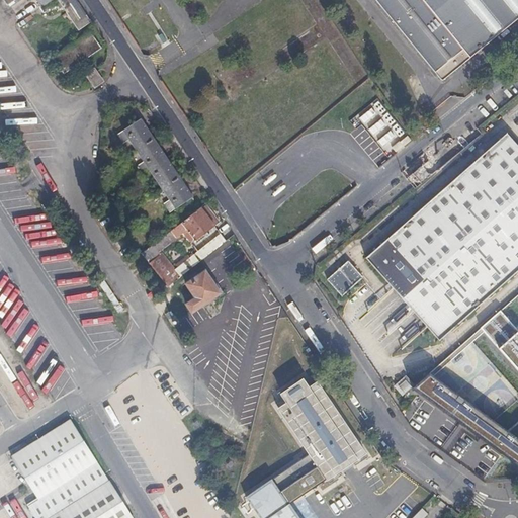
[(2,0),(6,5),(14,0),(37,0),(41,5),(49,0),(57,0),(78,30),(90,21),(76,0),(2,0)]
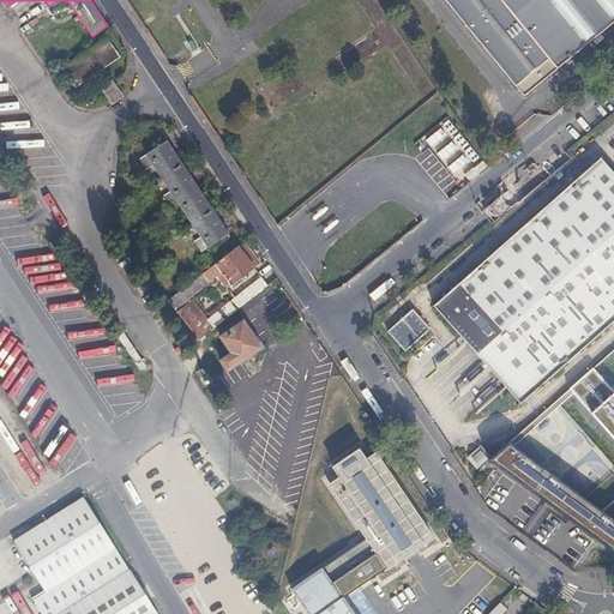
[(613,0),(447,0),(523,91),(527,90),(613,18),(613,0)]
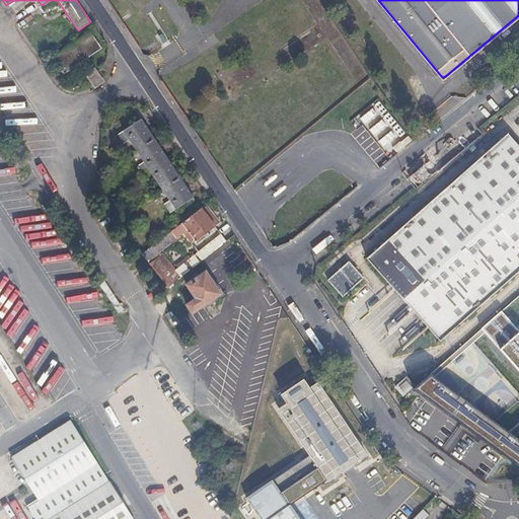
[(53,58),(64,74),(100,48),(90,31),(53,58)]
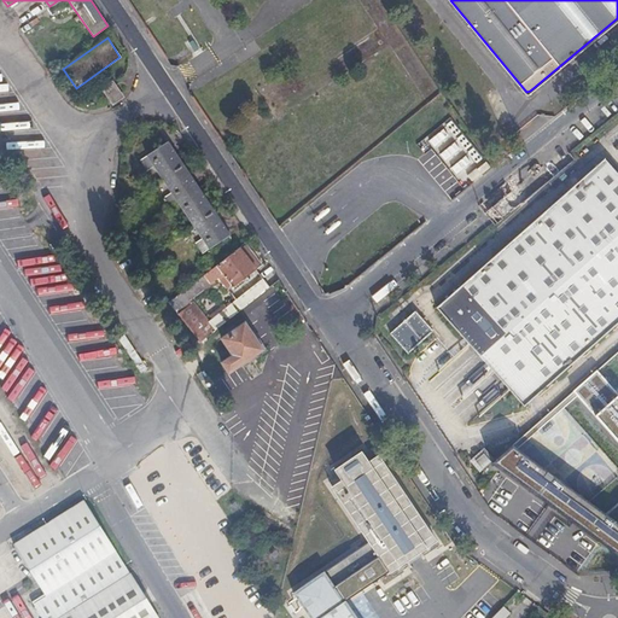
[(106,91),(114,101),(121,95),(115,86),(106,91)]
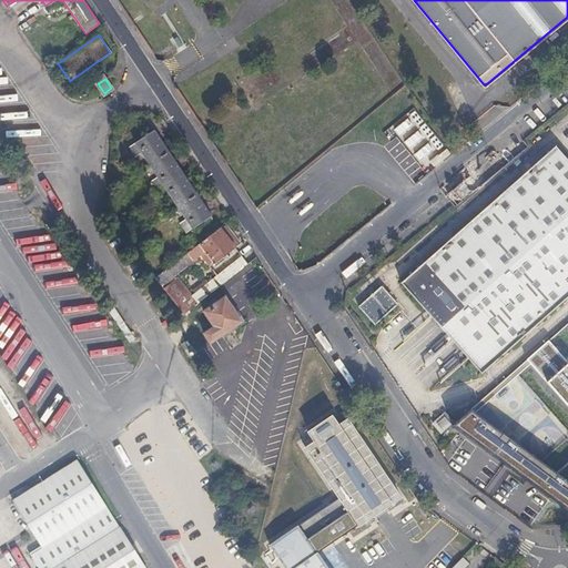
[(424,172),(440,160),(409,117),(393,129),(424,172)]
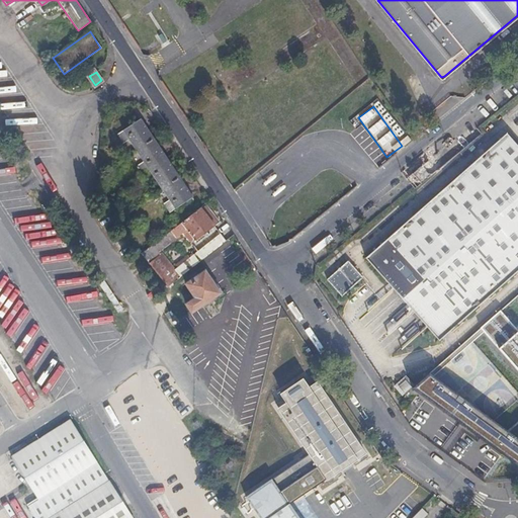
[(168,199),(173,207),(191,196),(140,117),(122,130),(127,139),(142,160),(154,178),(168,199)]
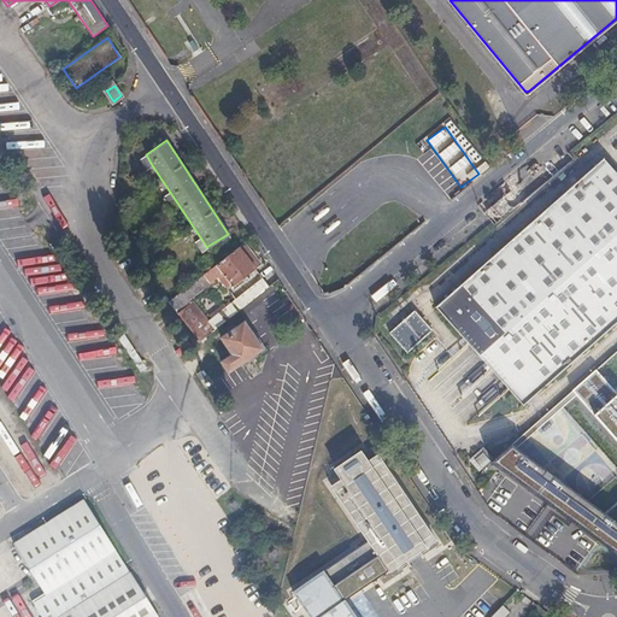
[(145,170),(152,165),(146,154),(137,159),(145,170)]
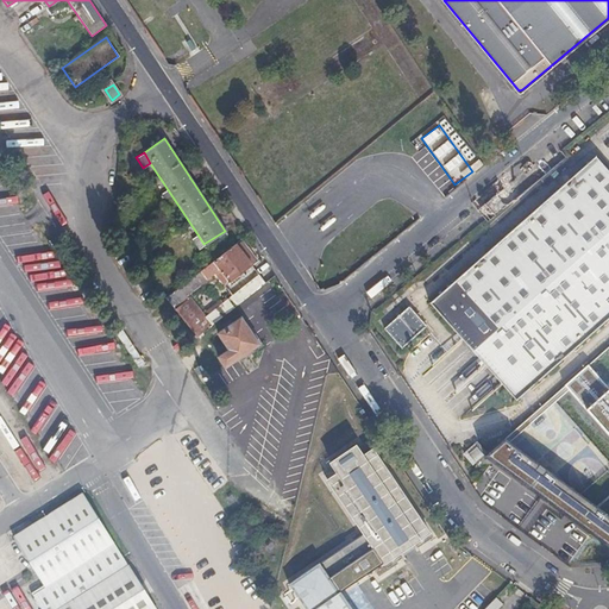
[(522,388),(608,314),(608,171),(596,156),(426,300),(451,328),(473,309),(519,364),(509,372),(522,388)]
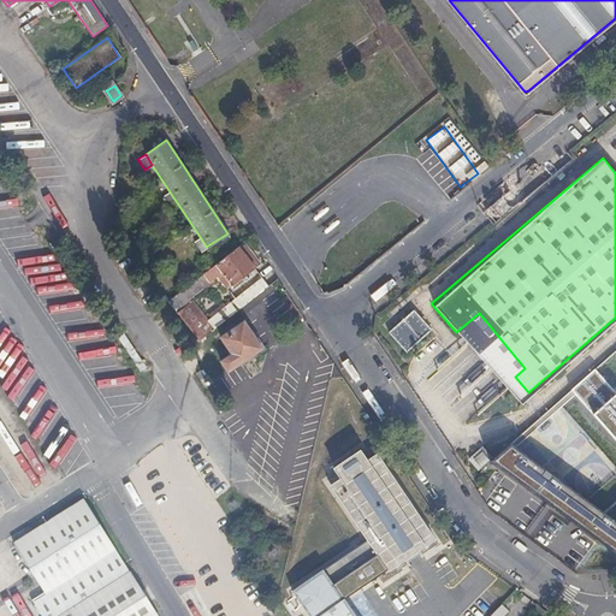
[(176,215),(183,212),(169,190),(161,195),(176,215)]
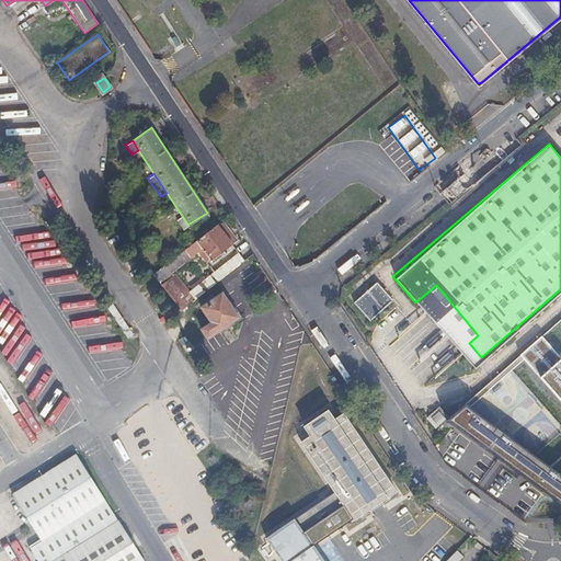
[(181,229),(187,225),(182,216),(175,220),(181,229)]
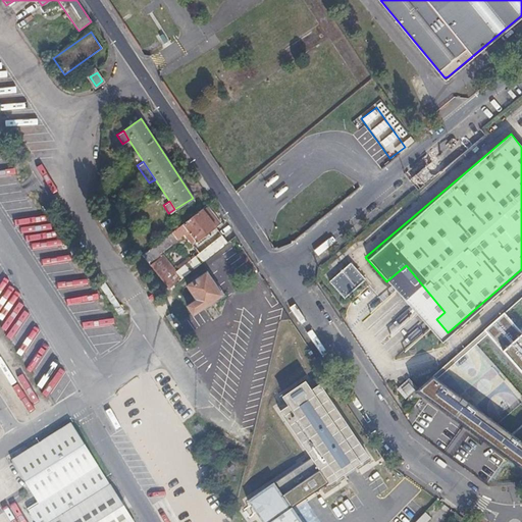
[(215,226),(201,207),(142,253),(148,261),(176,240),(186,252),(215,226)]
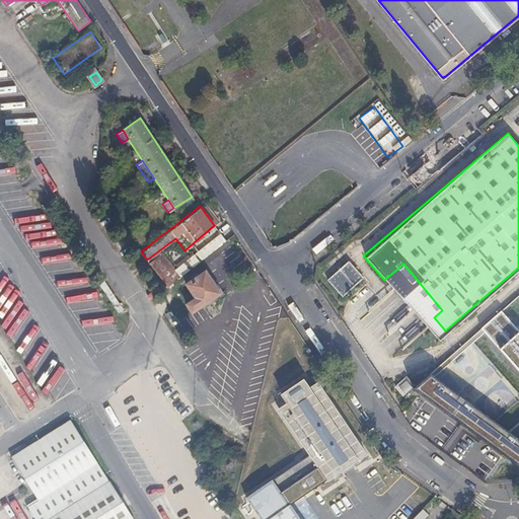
[(206,254),(225,240),(220,233),(173,271),(160,254),(149,263),(167,286),(177,278),(206,254)]
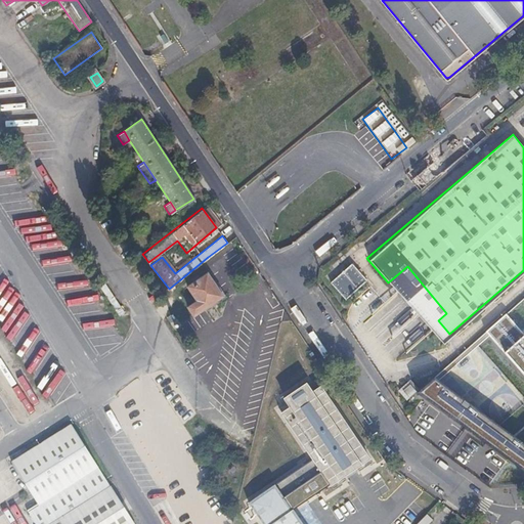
[(349,260),(328,277),(343,295),(363,277),(349,260)]
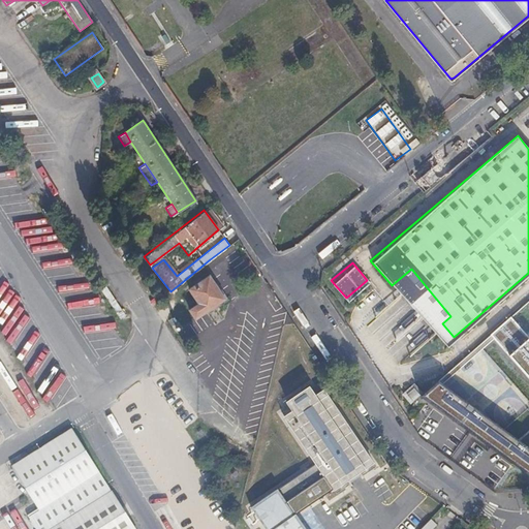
[(411,269),(392,285),(442,346),(454,337),(442,323),(450,316),(411,269)]
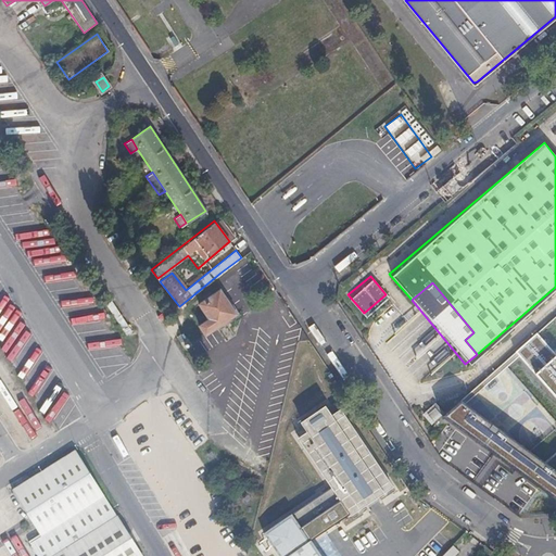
[(200,324),(206,333),(238,313),(220,288),(215,291),(213,288),(205,292),(207,297),(200,301),(211,316),(200,324)]
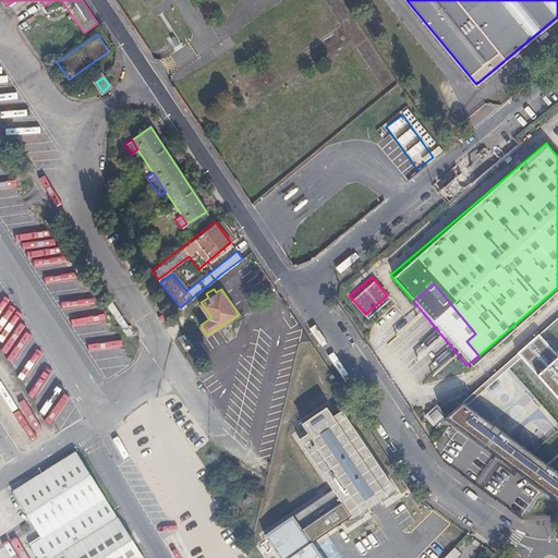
[(443,411),(439,413),(460,429),(545,494),(557,502),(557,355),(537,334),(516,351),(557,399),(557,449),(545,462),(459,398),(443,411)]
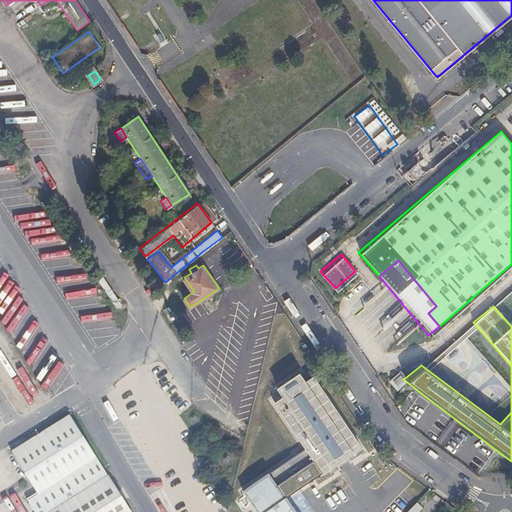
[(300,376),(296,370),(275,384),(279,390),(270,395),(325,477),(337,469),(335,465),(347,456),(350,460),(363,452),(308,370),(300,376)]
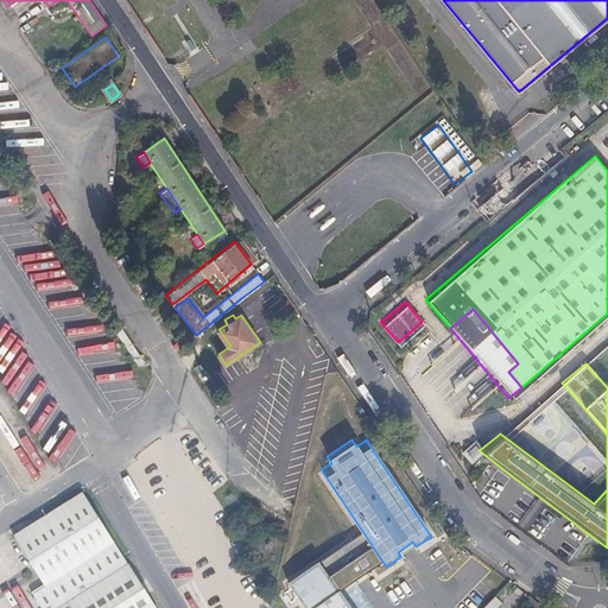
[(477,443),(469,451),(473,456),(479,450),(482,448),(477,443)]
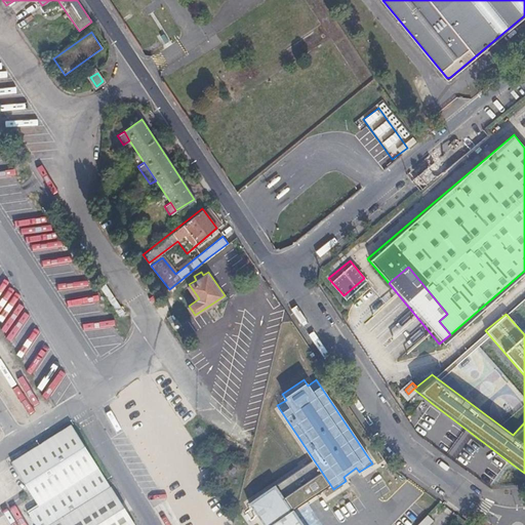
[(134,524),(71,423),(10,461),(36,503),(26,510),(35,524),(134,524)]
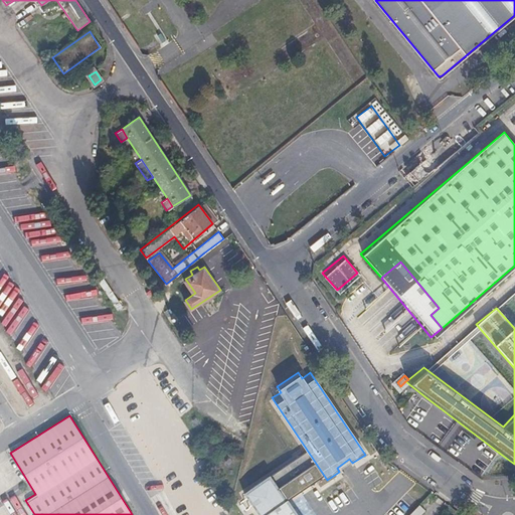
[(260,514),(297,514),(285,498),(283,494),(270,475),(244,492),(260,514)]
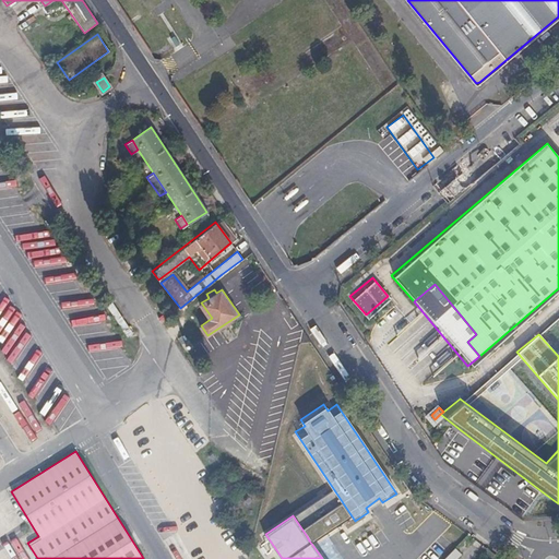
[(453,558),(459,554),(453,548),(442,558),(453,558)]
